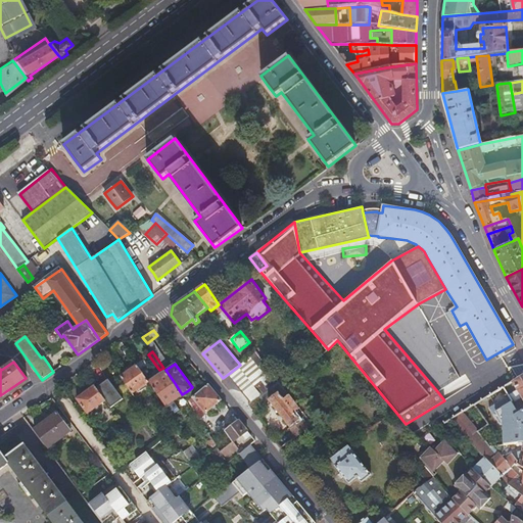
[(149,381),(143,374),(138,366),(121,378),(132,394),(149,381)]
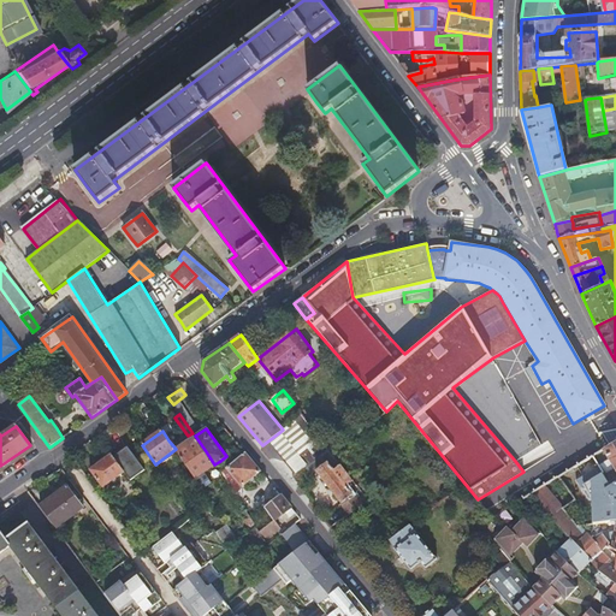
[(315,432),(308,438),(300,444),(308,455),(302,458),(307,465),(329,449),(315,432)]
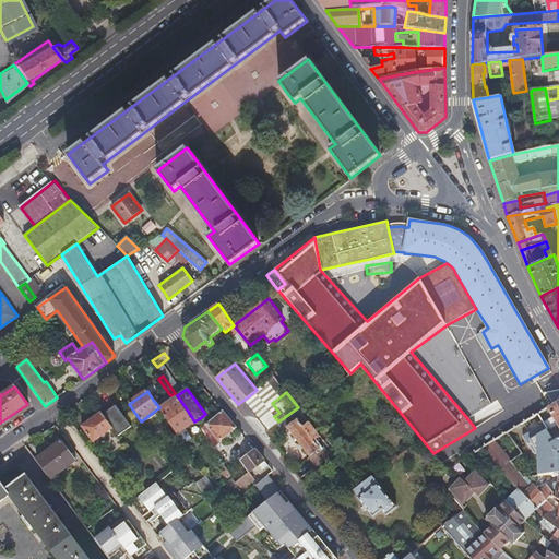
[(187,409),(177,395),(159,407),(169,423),(187,409)]
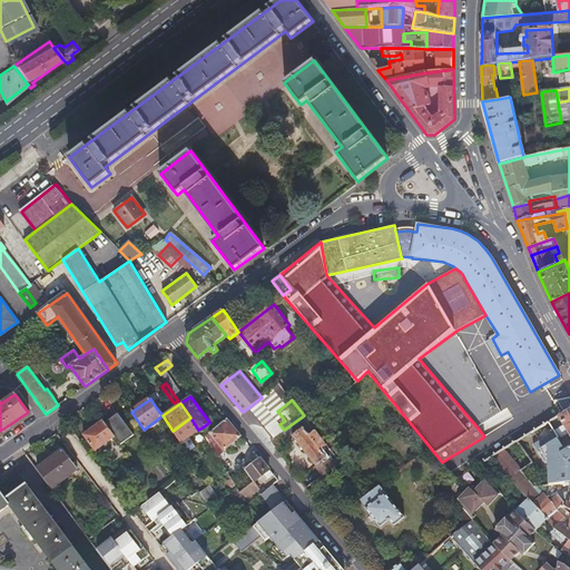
[(558,441),(563,451),(569,446),(569,408),(560,414),(554,418),(567,434),(558,441)]
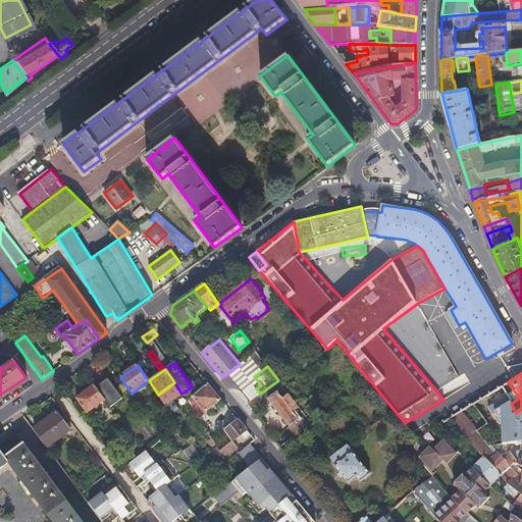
[(260,394),(248,403),(259,416),(269,408),(265,403),(268,401),(284,388),(278,380),(260,394)]
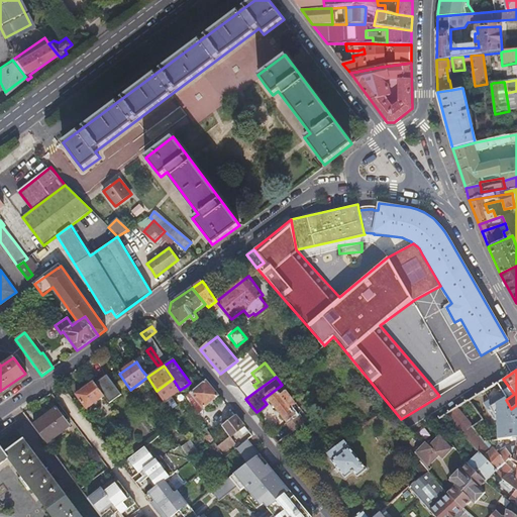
[(93,381),(75,394),(85,409),(102,396),(109,406),(121,397),(107,378),(96,386),(93,381)]
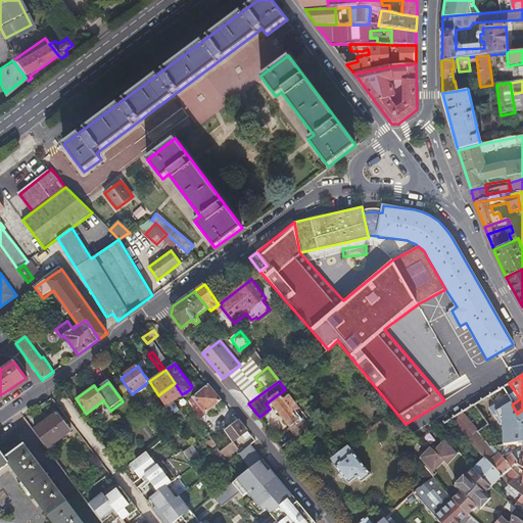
[(182,394),(175,383),(158,395),(165,406),(173,400),(182,394)]
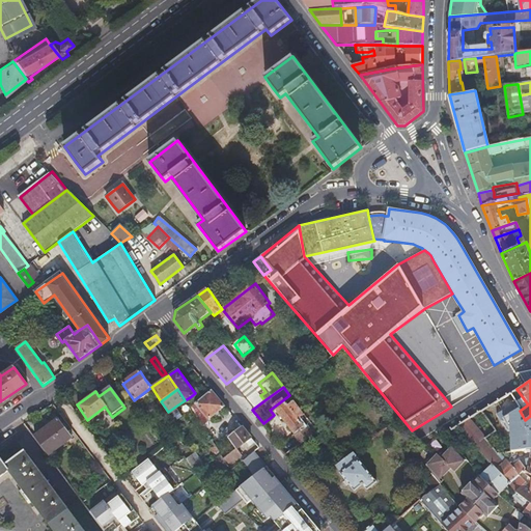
[(211,390),(202,396),(194,403),(206,420),(224,406),(211,390)]
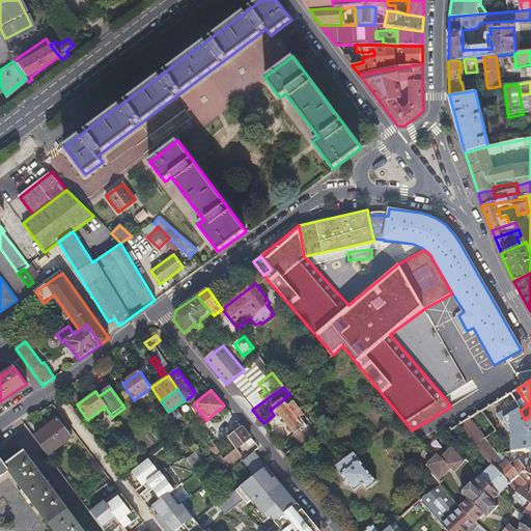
[(481,412),(486,418),(492,425),(518,408),(508,394),(481,412)]
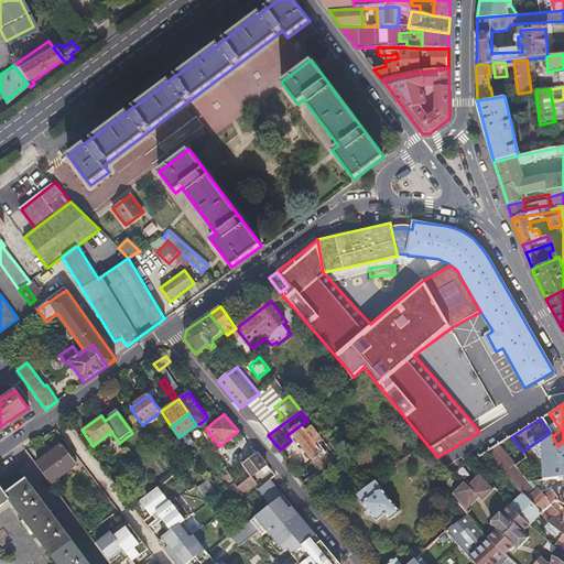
[(322,451),(325,448),(328,445),(307,420),(290,433),(323,475),(334,466),(322,451)]
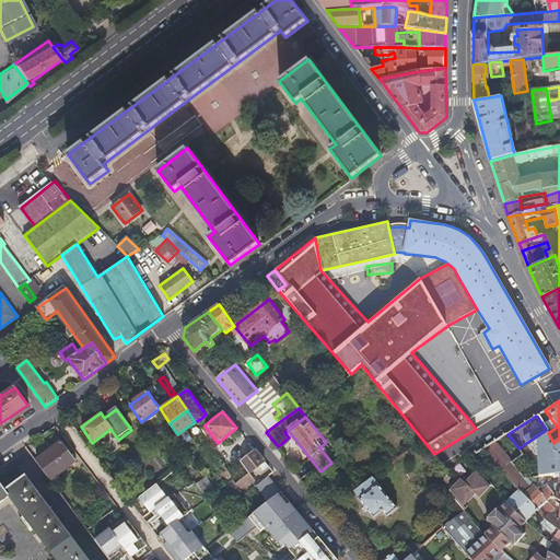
[(184,444),(191,439),(185,429),(177,434),(184,444)]
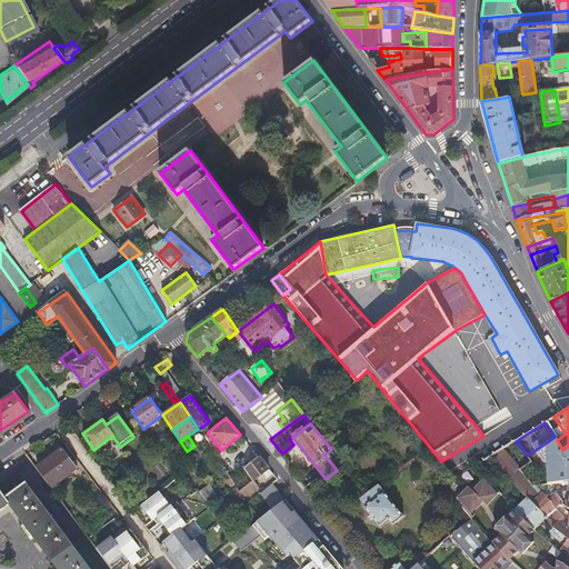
[(61,449),(33,469),(49,489),(51,491),(58,487),(56,485),(76,469),(61,449)]
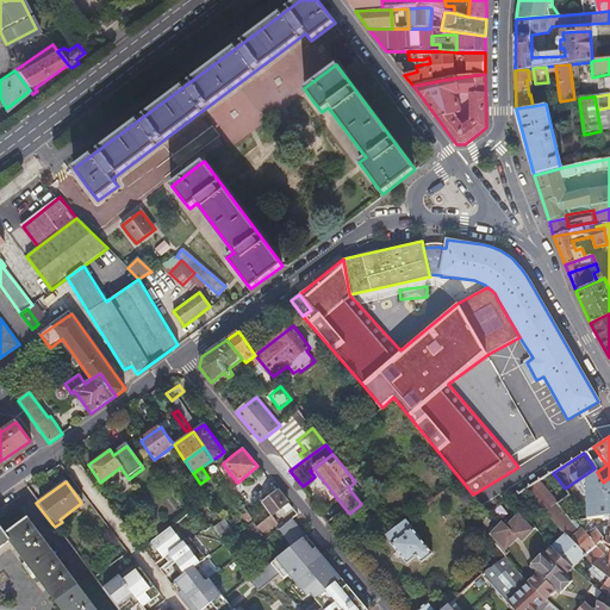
[(555,503),(539,481),(527,489),(566,534),(570,537),(580,528),(576,522),(573,522),(572,522),(555,503)]
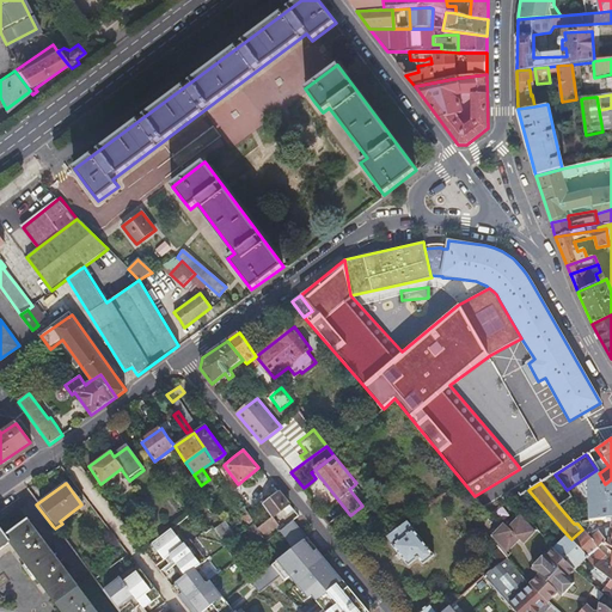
[(279,491),(271,499),(263,505),(274,516),(289,505),(279,491)]
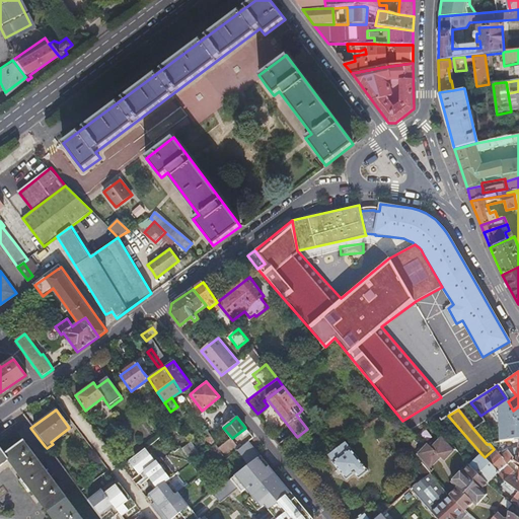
[(487,444),(488,444),(490,444),(500,442),(484,420),(472,428),(487,444)]
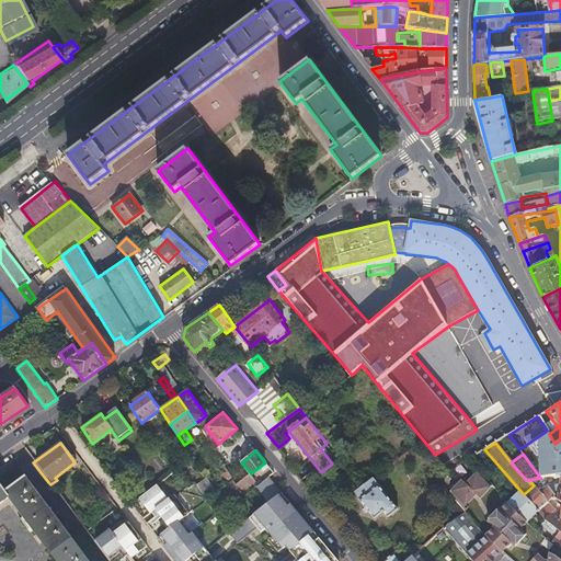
[(464,479),(450,493),(464,508),(477,493),(481,497),(493,482),(481,469),(467,483),(464,479)]
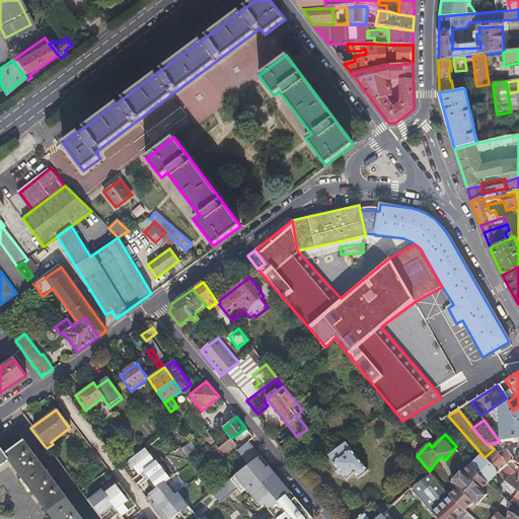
[(232,438),(220,447),(224,453),(236,444),(232,438)]
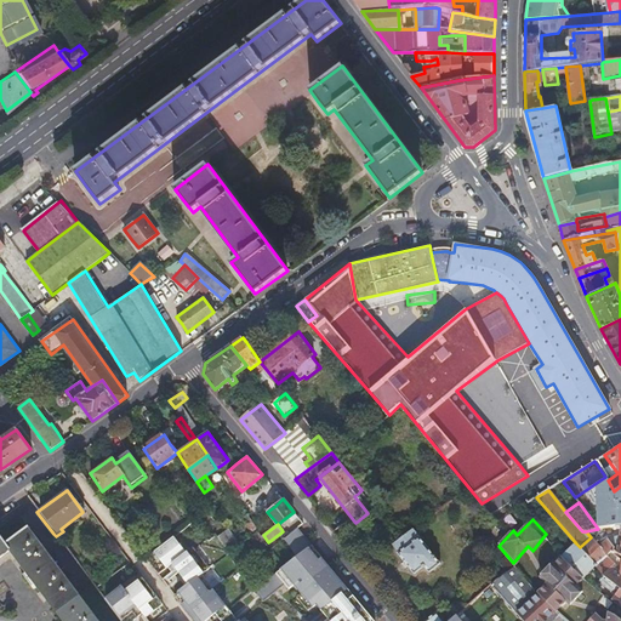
[(400,553),(409,564),(417,574),(427,565),(433,573),(443,564),(415,528),(396,543),(403,552),(400,553)]
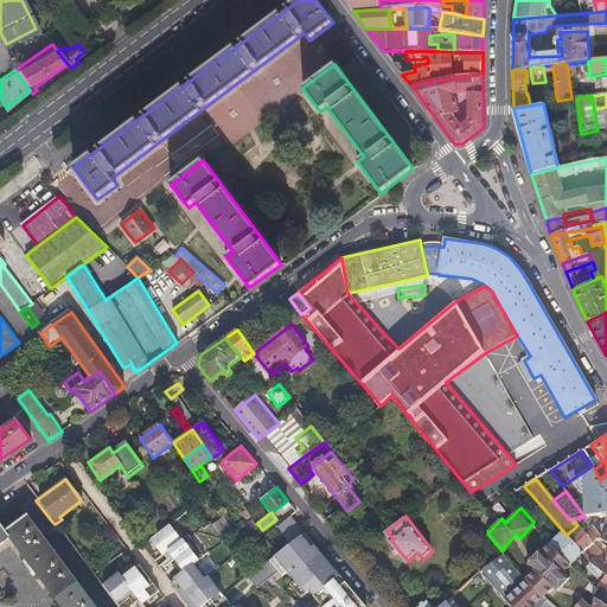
[(224,517),(212,525),(222,541),(228,536),(234,532),(224,517)]
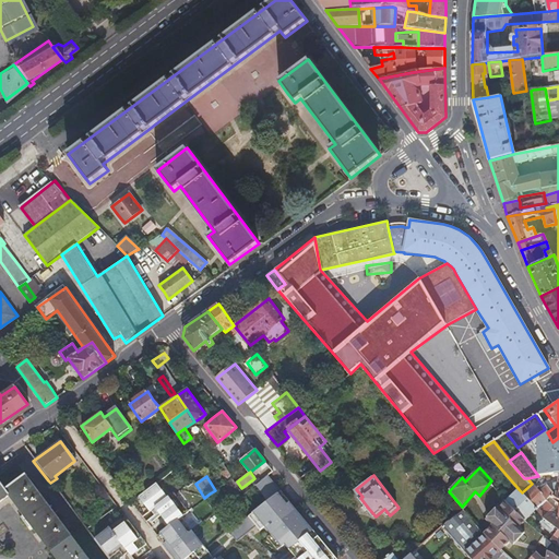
[(85,558),(52,515),(56,512),(47,501),(44,503),(23,477),(6,490),(0,483),(0,504),(11,498),(57,558),(85,558)]
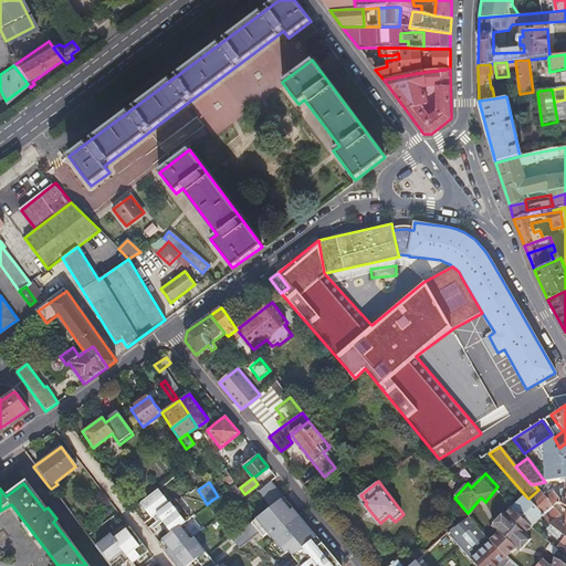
[(283,486),(275,493),(266,500),(279,515),(296,502),(283,486)]
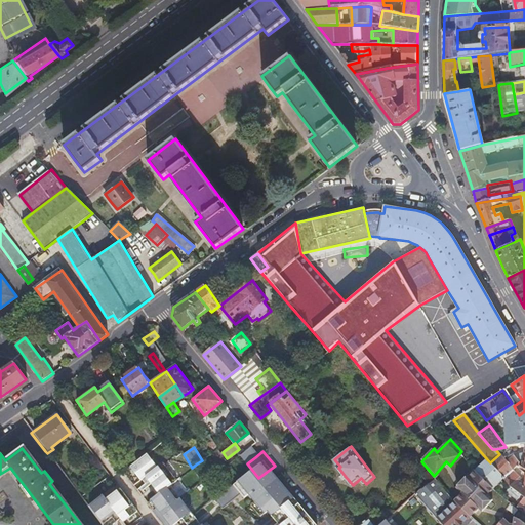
[(490,462),(502,476),(519,462),(524,469),(524,453),(515,454),(507,460),(499,454),(490,462)]
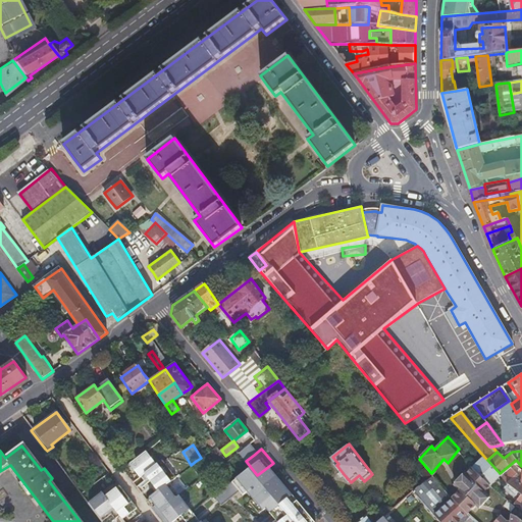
[(503,477),(500,473),(487,460),(484,457),(473,466),(491,487),(503,477)]
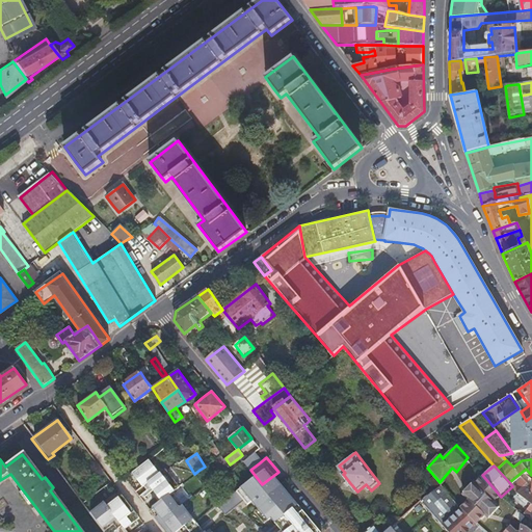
[(512,486),(520,494),(531,503),(531,475),(526,469),(509,482),(512,486)]
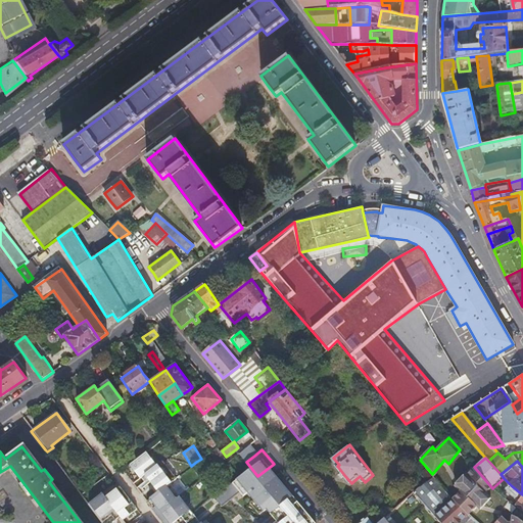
[(205,476),(196,462),(191,466),(201,479),(205,476)]
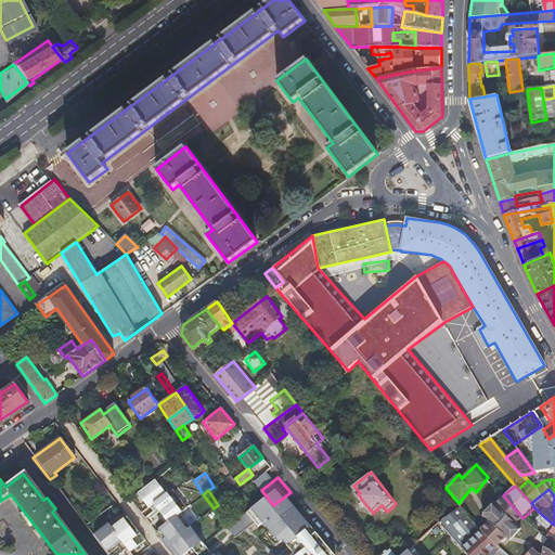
[(490,520),(481,531),(497,550),(505,540),(510,544),(521,531),(516,526),(523,518),(503,495),(497,504),(494,502),(483,515),(490,520)]
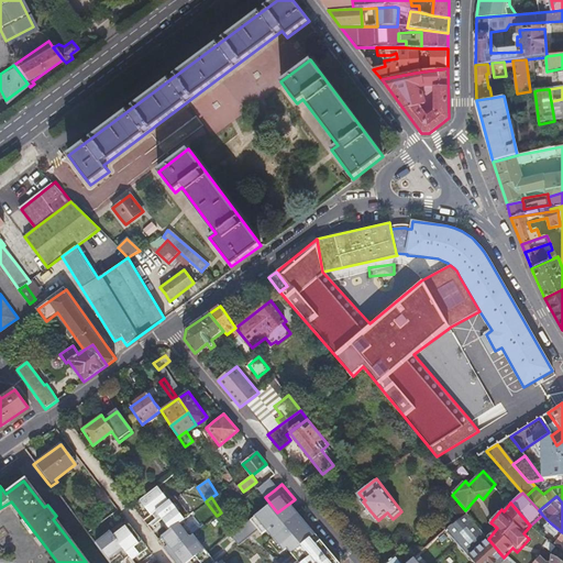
[(496,562),(504,558),(488,539),(467,514),(446,530),(468,558),(473,562),(496,562)]
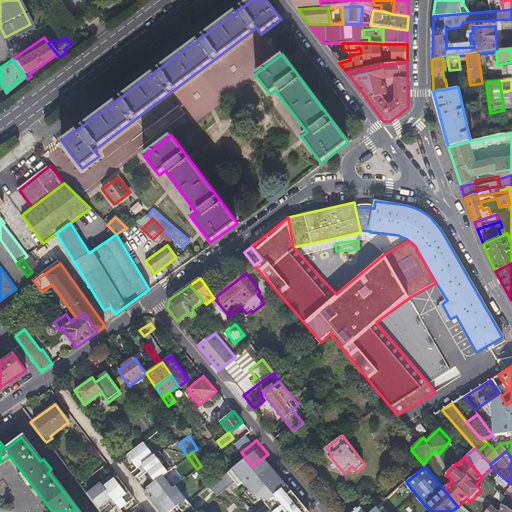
[(511,493),(511,499),(509,510),(511,511),(511,484),(500,475),(497,478),(511,493)]
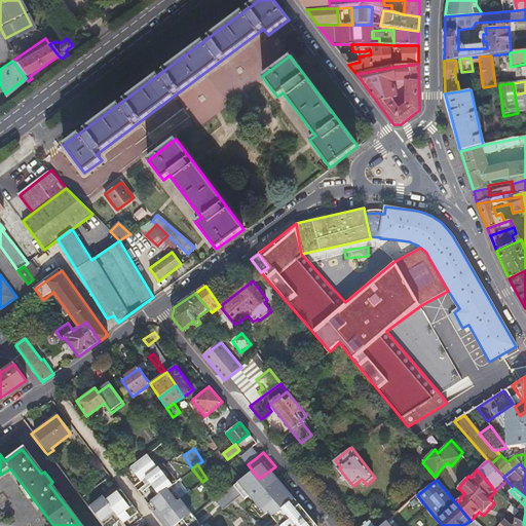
[(430,525),(438,521),(417,495),(378,525),(430,525)]
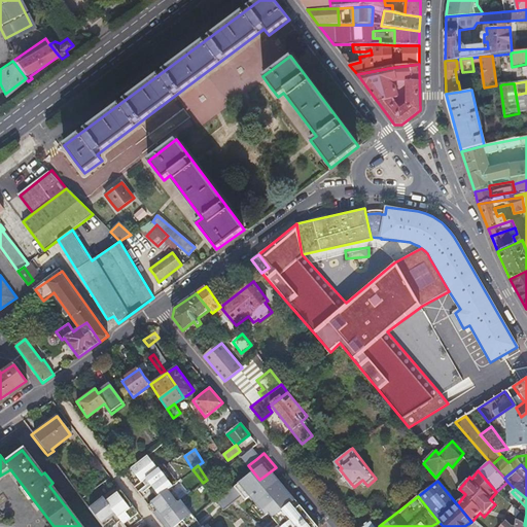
[(378,526),(371,518),(359,526),(378,526)]
